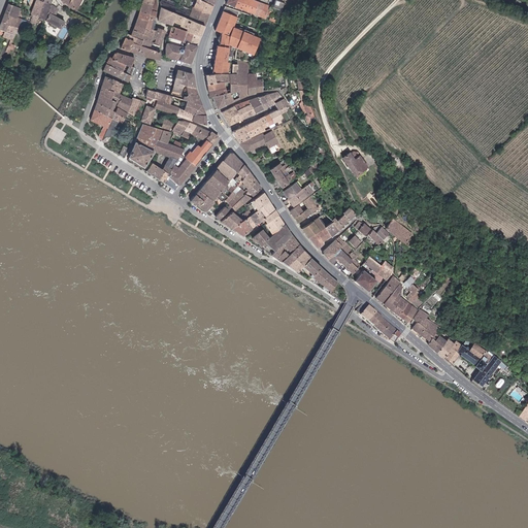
[(37,17),(43,2),(39,0),(36,0),(31,12),(34,14),(31,22),(34,23),(37,17)]
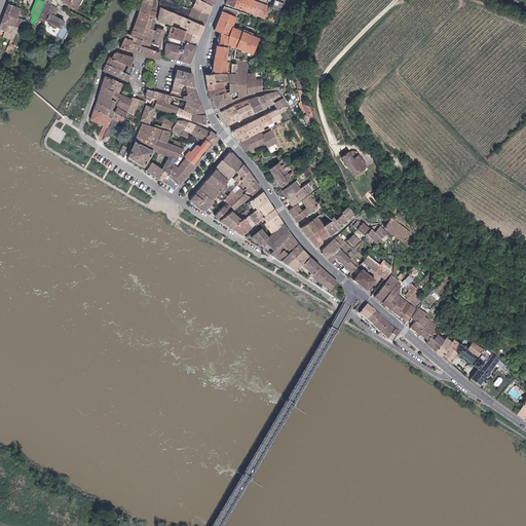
[(62,0),(64,3),(76,9),(80,0),(62,0)]
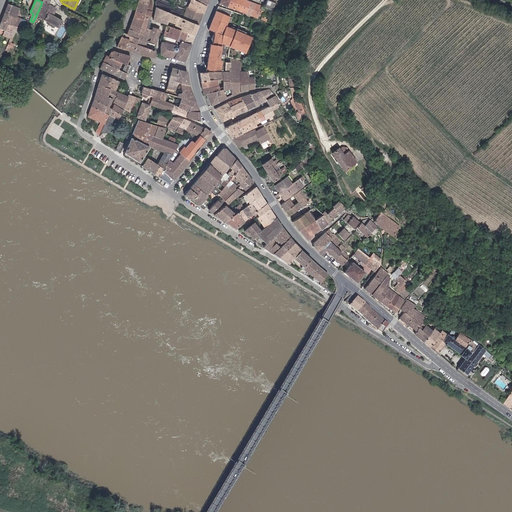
[(148,0),(147,3),(139,1),(136,10),(151,15),(152,4),(151,0),(148,0)]
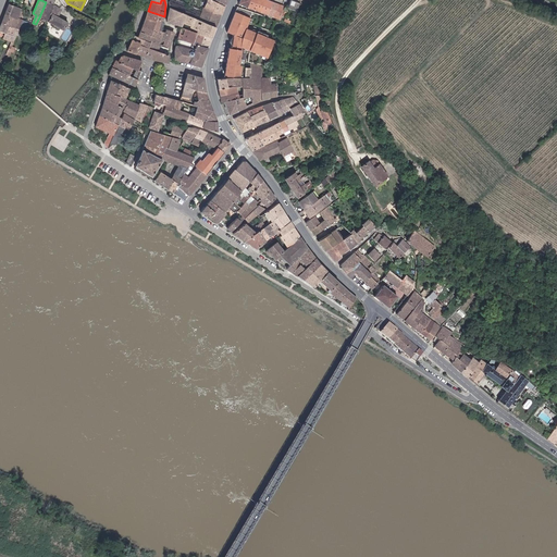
[(217,27),(222,14),(205,7),(205,9),(202,8),(202,10),(203,10),(203,11),(176,0),(171,0),(169,1),(170,7),(217,27)]
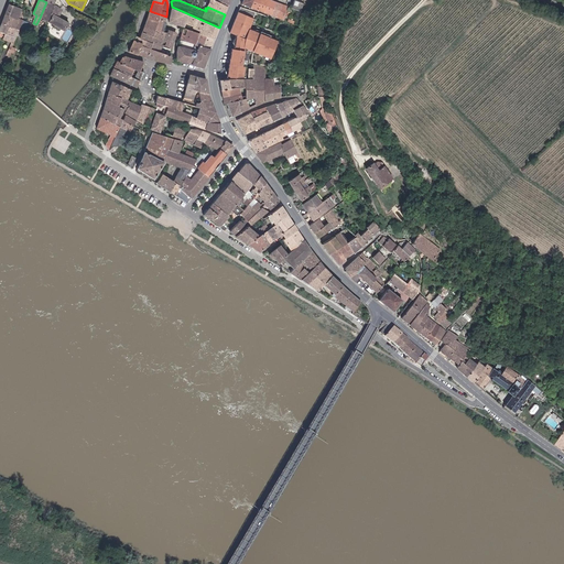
[(225,14),(228,7),(215,0),(210,0),(207,7),(225,14)]
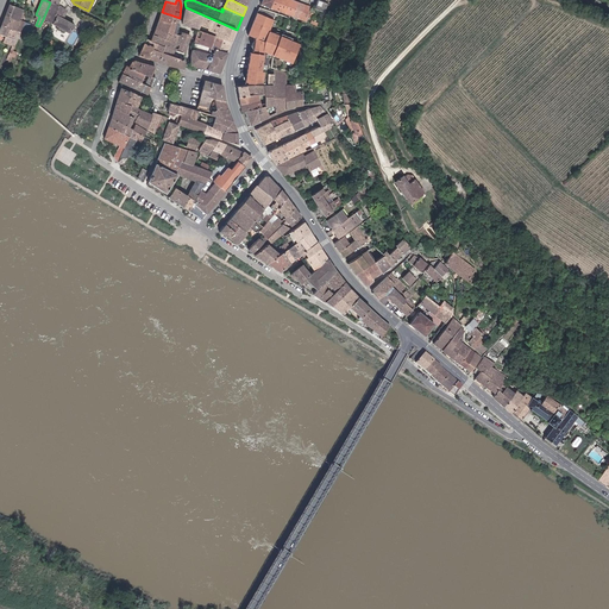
[(281,0),(277,10),(286,13),(289,0),(281,0)]
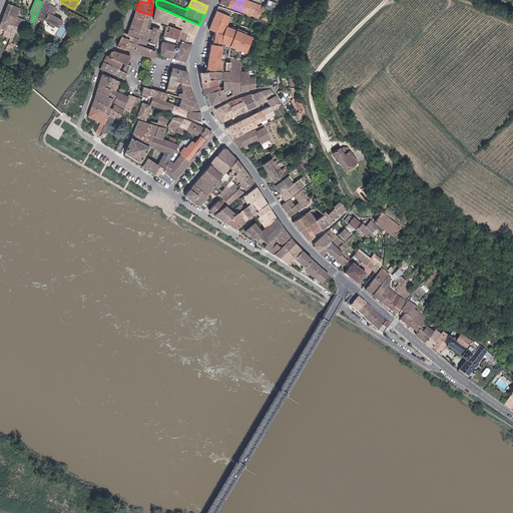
[(243,0),(240,11),(248,14),(253,2),(246,0),(243,0)]
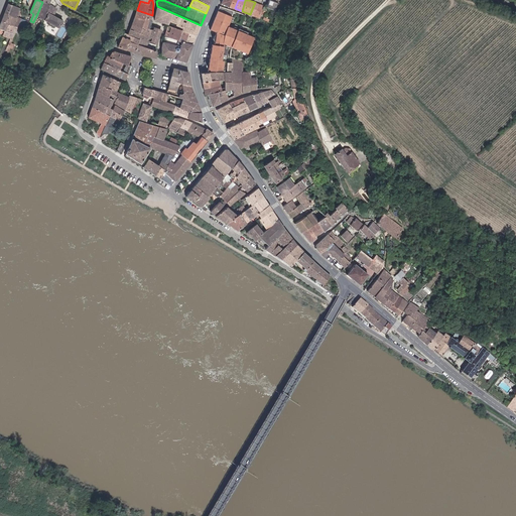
[(268,7),(277,10),(279,3),(271,0),(268,7)]
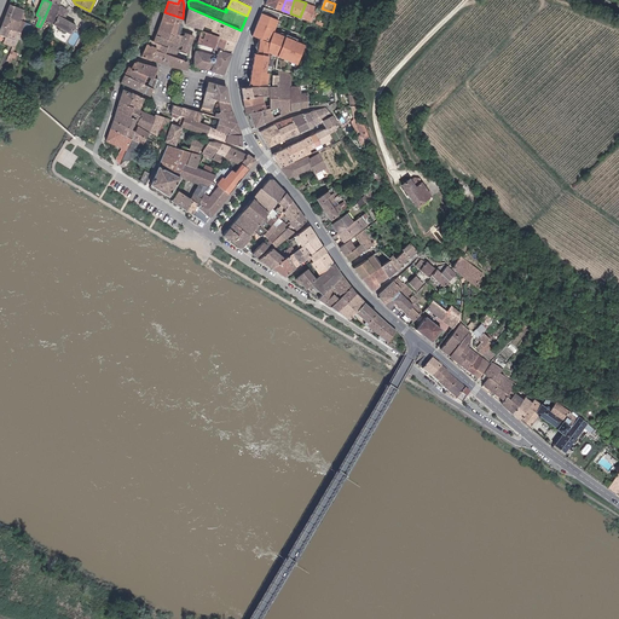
[(59,6),(51,3),(44,19),(51,23),(55,15),(59,6)]
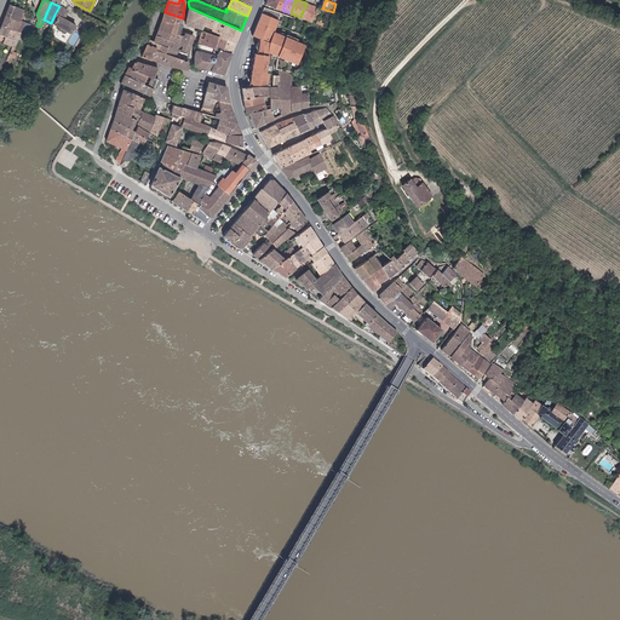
[(300,17),(314,22),(320,7),(306,3),(300,17)]
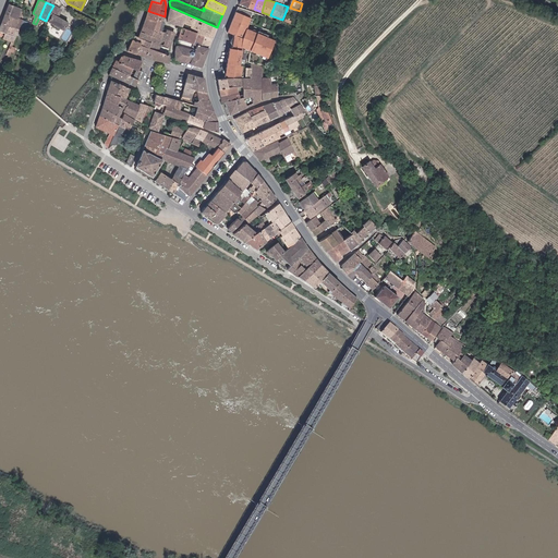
[(23,9),(10,4),(3,23),(15,27),(20,17),(23,9)]
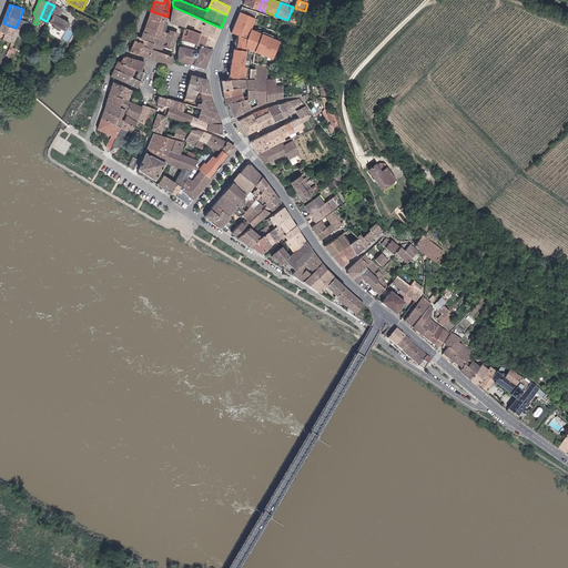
[(62,9),(54,6),(50,13),(47,21),(66,30),(69,22),(59,18),(62,9)]
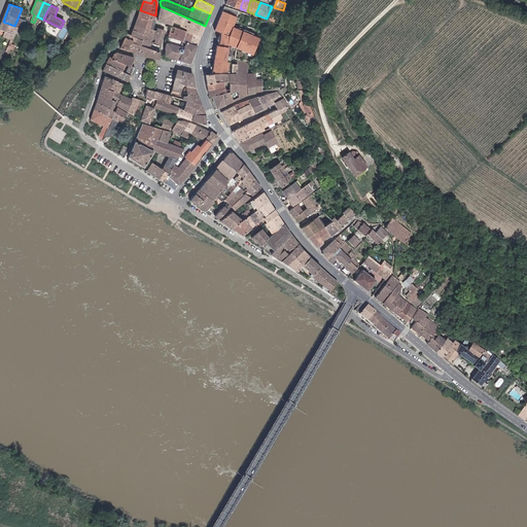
[(205,26),(161,6),(159,20),(172,25),(173,24),(175,24),(175,22),(180,24),(179,26),(187,28),(186,31),(201,36),(205,26)]
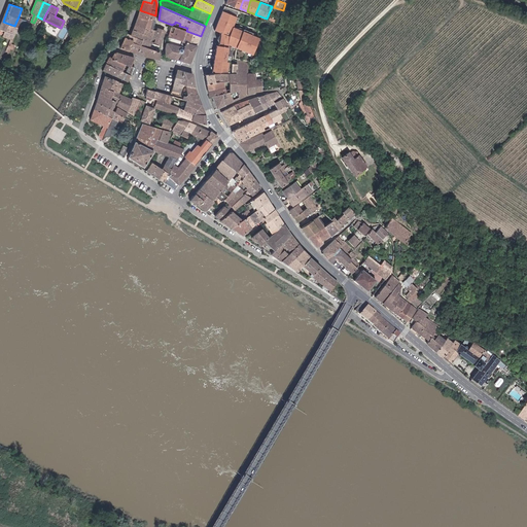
[(155,15),(140,10),(138,16),(146,19),(147,16),(153,19),(154,20),(155,15)]
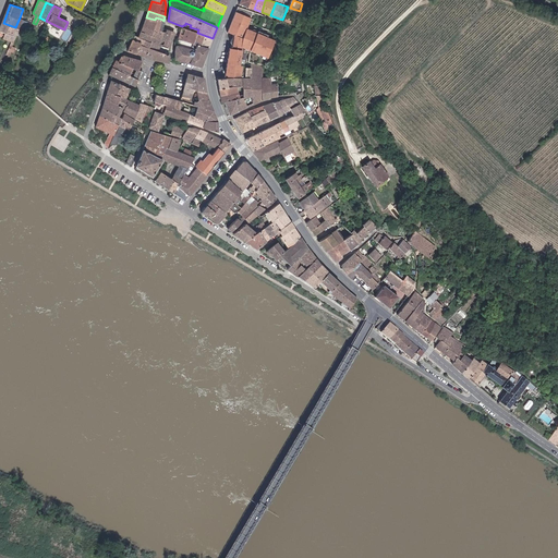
[(229,33),(235,35),(233,48),(230,48),(226,75),(243,76),(243,67),(240,65),(241,63),(244,64),(244,59),(241,59),(242,48),(269,58),(276,41),(247,29),(253,19),(238,12),(229,33)]
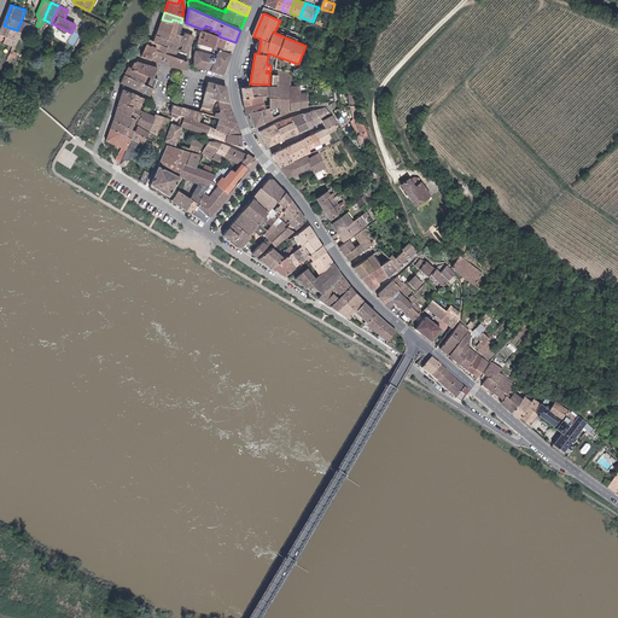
[(28,22),(22,19),(17,30),(22,33),(24,33),(28,22)]
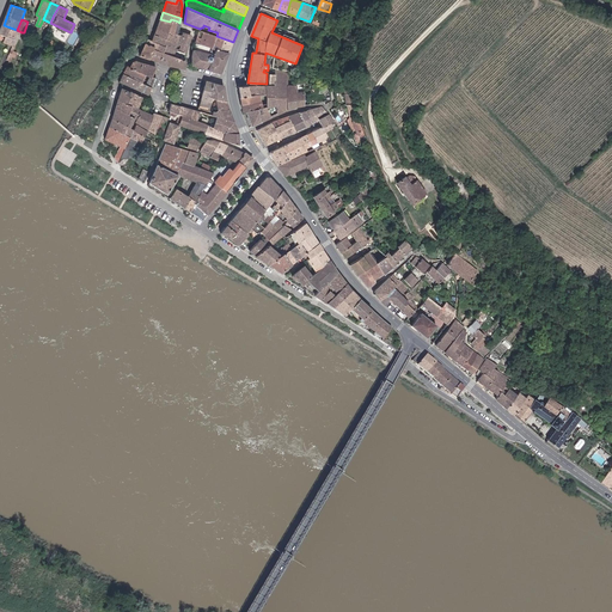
[(170,22),(160,19),(157,28),(173,32),(178,22),(171,19),(170,22)]
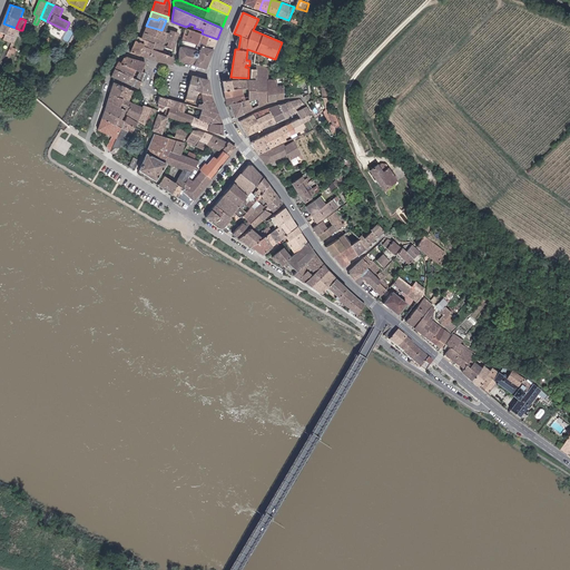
[(16,28),(3,23),(0,30),(0,31),(6,35),(17,38),(20,30),(16,28)]
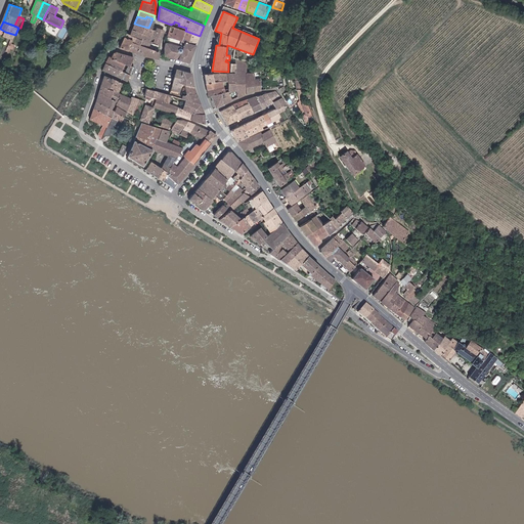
[(148,28),(134,24),(133,29),(153,36),(156,30),(151,28),(148,28)]
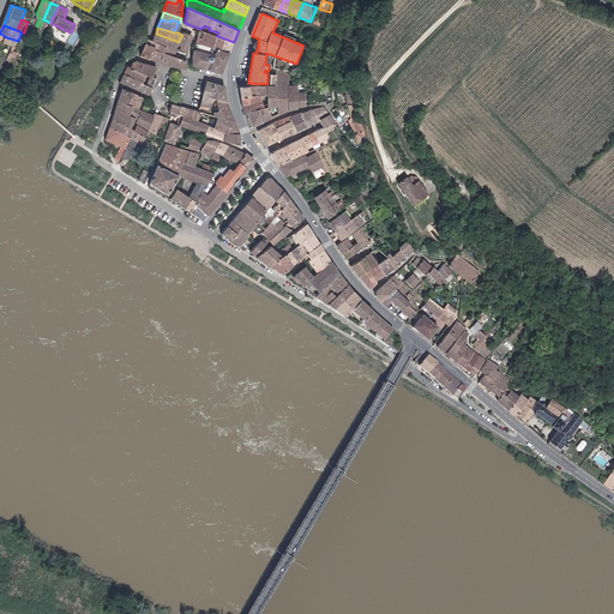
[(217,36),(200,30),(197,42),(229,53),(234,42),(217,36)]
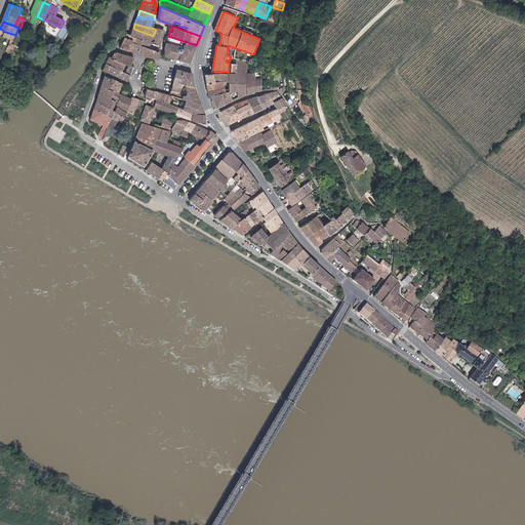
[(157,27),(156,30),(153,36),(151,40),(160,43),(165,30),(157,27)]
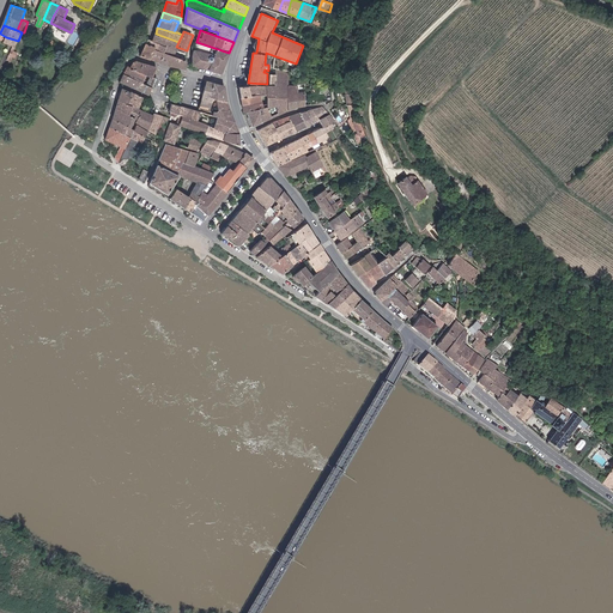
[(178,42),(156,34),(153,40),(159,42),(165,44),(175,49),(176,47),(178,42)]
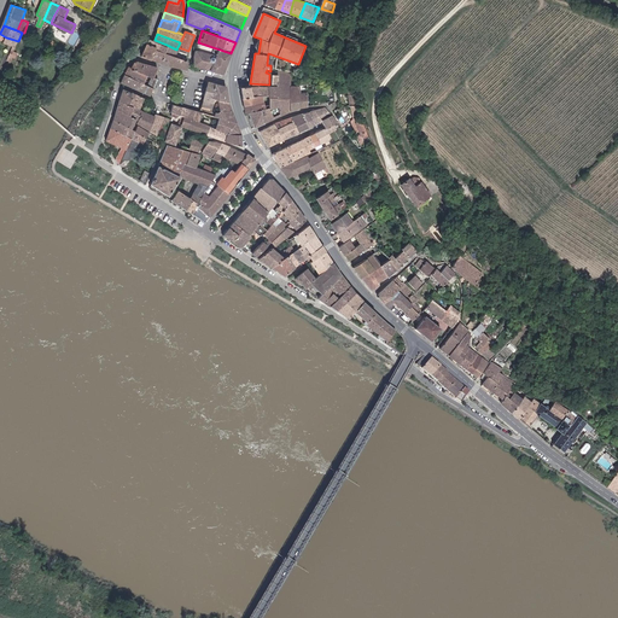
[(18,41),(6,38),(5,42),(17,47),(18,41)]
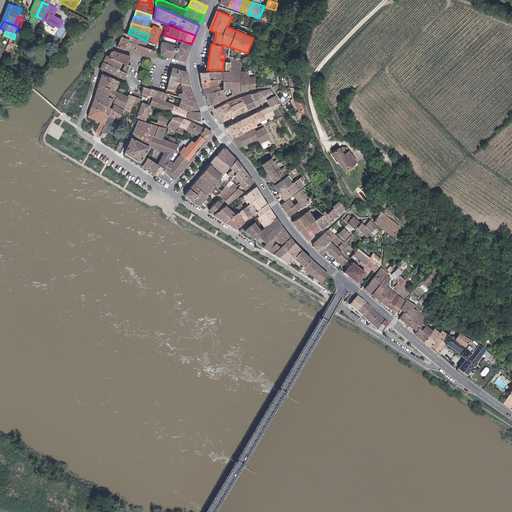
[(133,35),(128,33),(124,32),(123,36),(121,36),(118,46),(126,49),(129,40),(131,41),(133,35)]
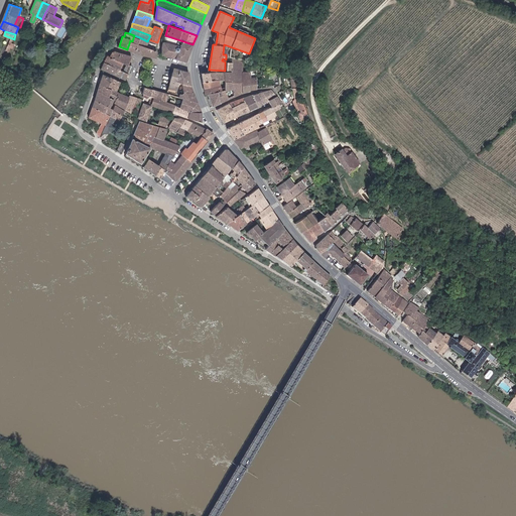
[(139,37),(134,35),(132,41),(130,40),(127,49),(134,51),(139,37)]
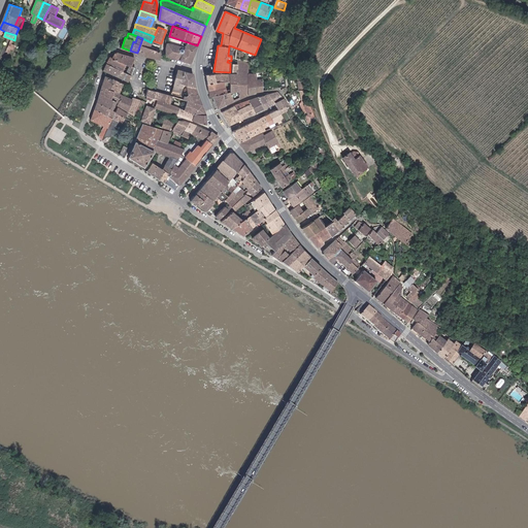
[(190,62),(197,45),(169,36),(167,42),(167,55),(190,62)]
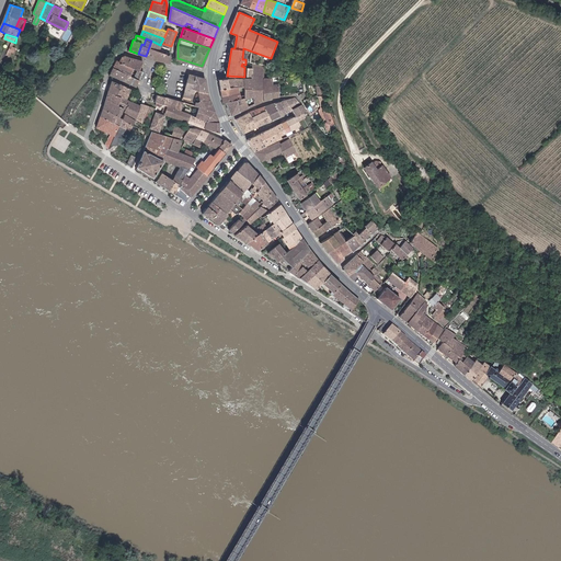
[(160,45),(151,41),(146,56),(155,58),(156,53),(158,53),(160,45)]
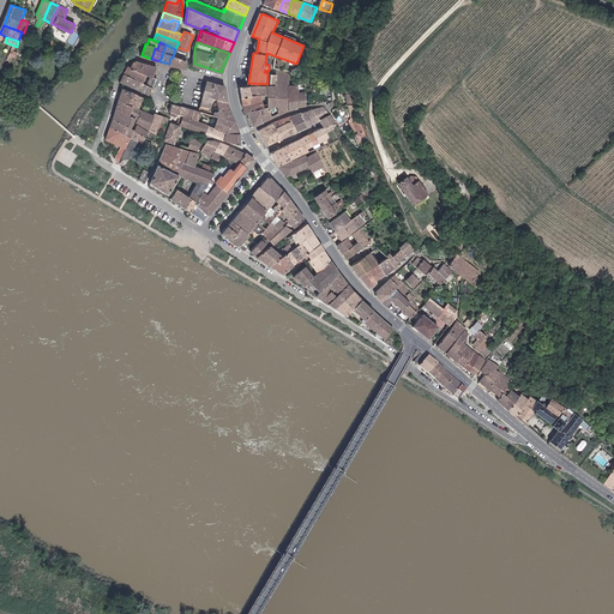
[(186,68),(187,60),(173,58),(170,58),(169,64),(186,68)]
